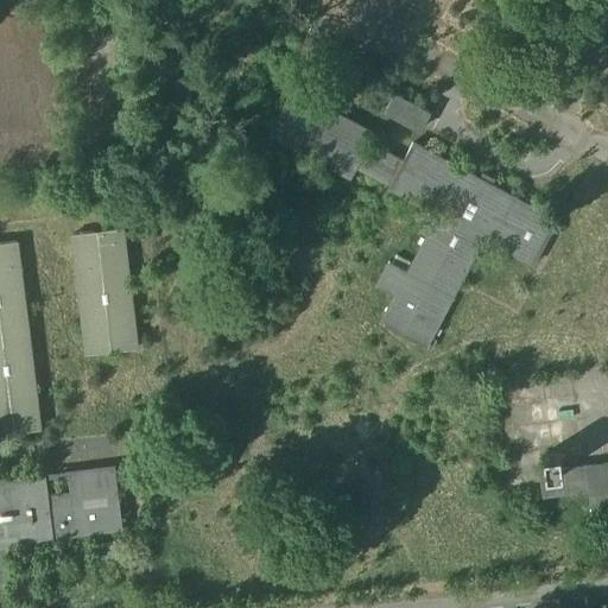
[(556,221),(412,144),(403,162),(386,153),(384,158),(366,150),(373,134),(292,90),(268,134),(350,177),(356,166),(391,185),(388,188),(438,215),(407,272),(387,263),(375,285),(396,296),(380,323),(424,347),(482,238),(533,265),(556,221)]
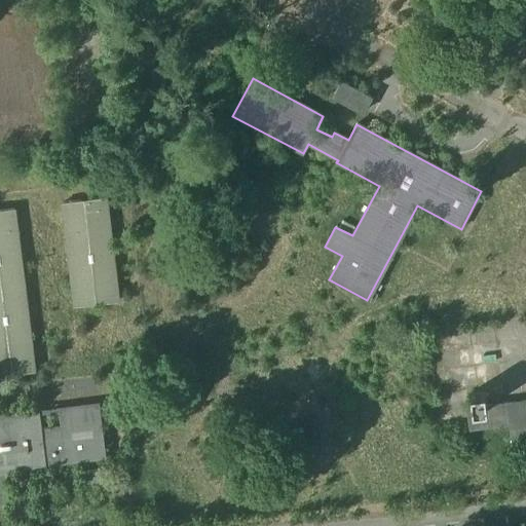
[(371,97),(341,80),(332,97),(362,113),(371,97)]
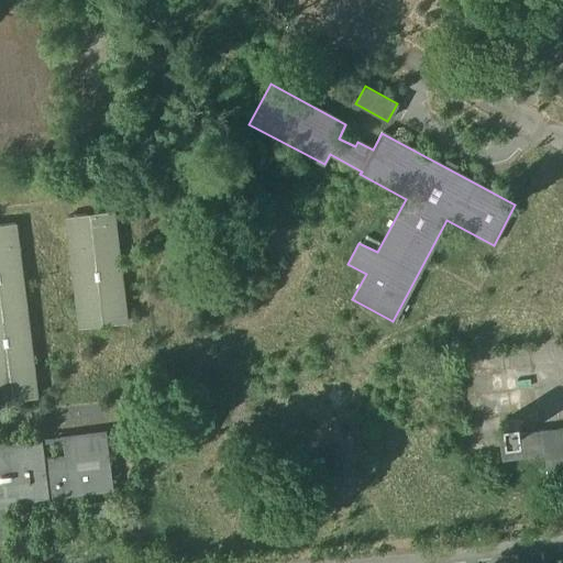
[(113,212),(67,218),(80,328),(125,323),(113,212)]
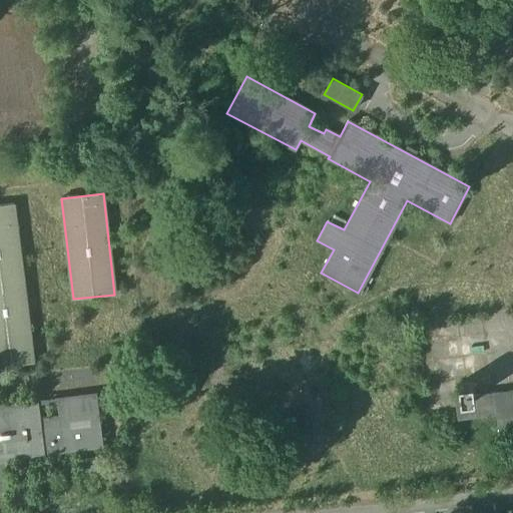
[(0,366),(33,363),(14,203),(0,204),(0,366)]
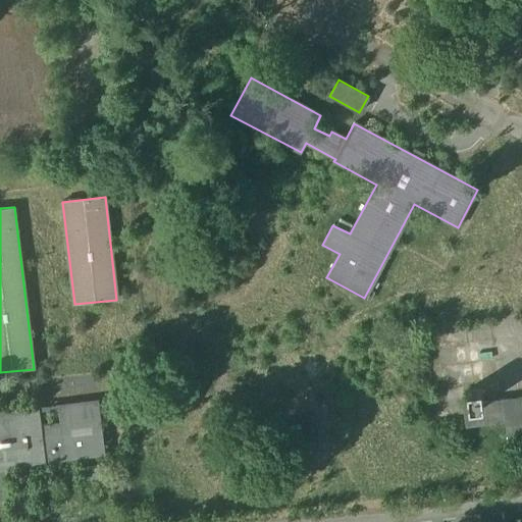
[(521,397),(483,403),(483,405),(469,407),(469,405),(463,406),(466,424),(505,419),(509,449),(521,447),(521,397)]
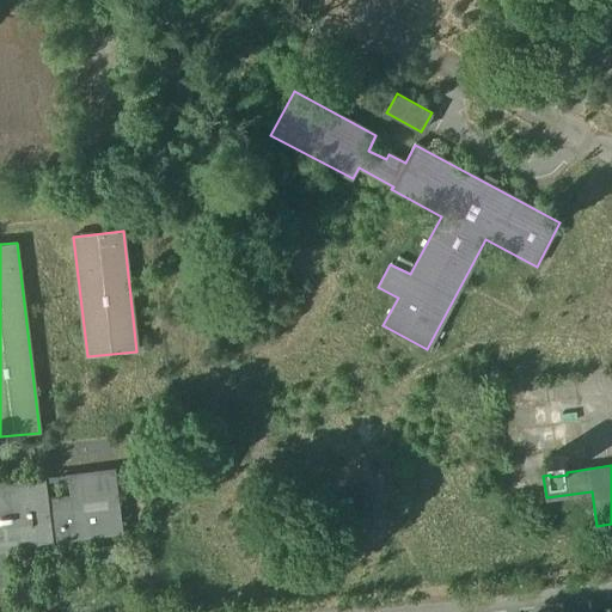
[(48,479),(0,484),(0,585),(13,583),(8,546),(123,533),(116,471),(60,478),(62,495),(49,497),(48,479)]
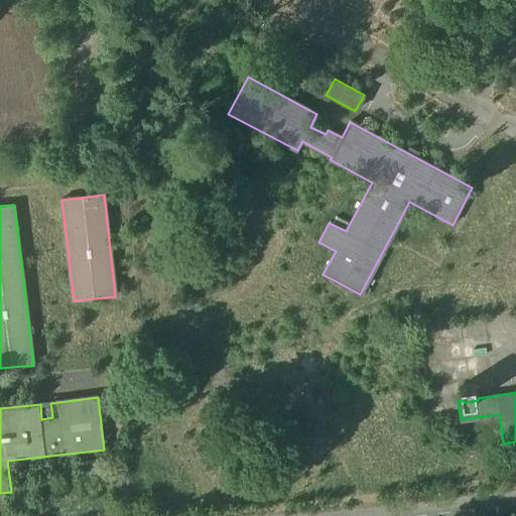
[(296,420),(269,424),(272,452),(300,448),(296,420)]
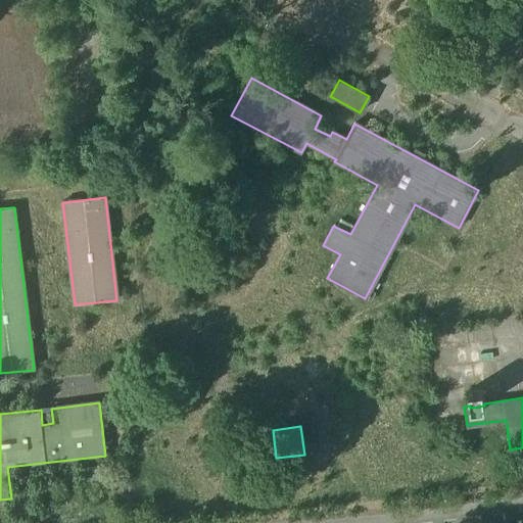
[(106,467),(85,470),(87,481),(108,479),(106,467)]
